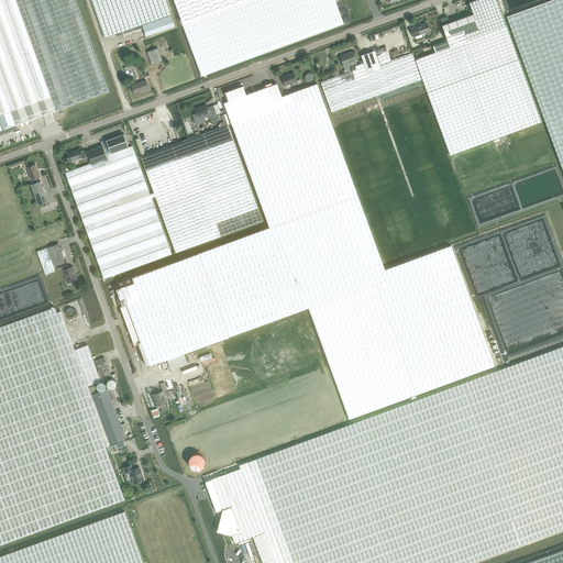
[(18,128),(17,125),(109,91),(76,0),(0,0),(0,134),(18,128)]
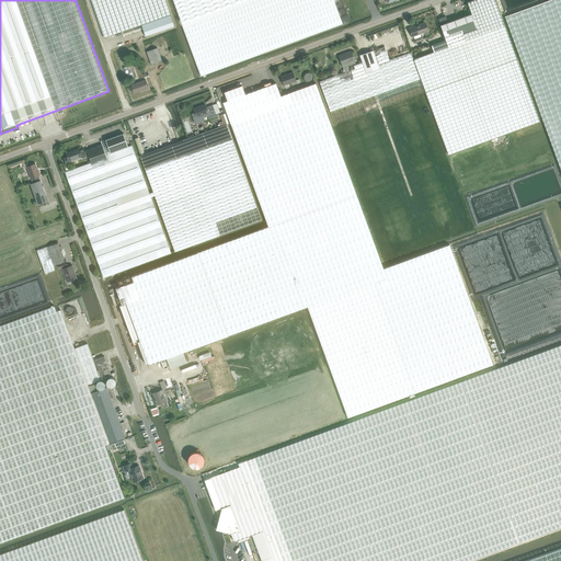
[(90,0),(98,19),(104,38),(141,25),(146,36),(174,26),(170,13),(165,0),(90,0)]
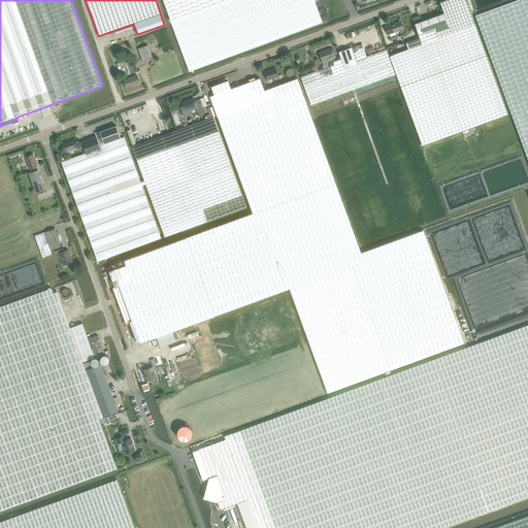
[(163,0),(172,23),(171,23),(189,71),(322,23),(315,1),(316,0),(163,0)]
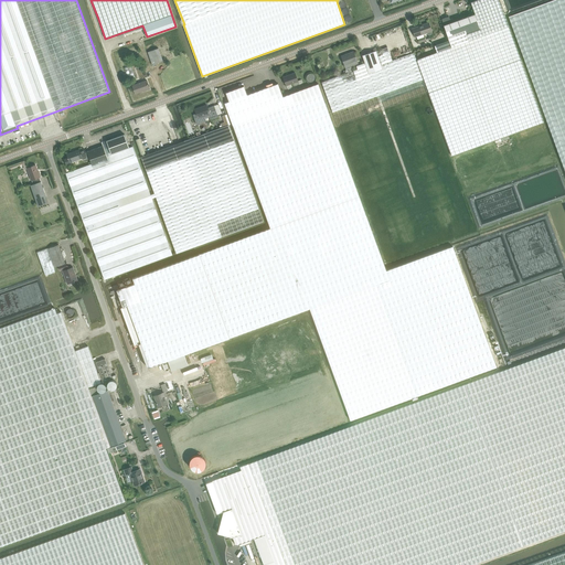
[(499,0),(476,0),(470,2),(475,13),(454,21),(452,19),(450,20),(449,17),(441,19),(444,25),(449,40),(435,45),(437,52),(417,60),(417,61),(451,156),(544,123),(499,0)]
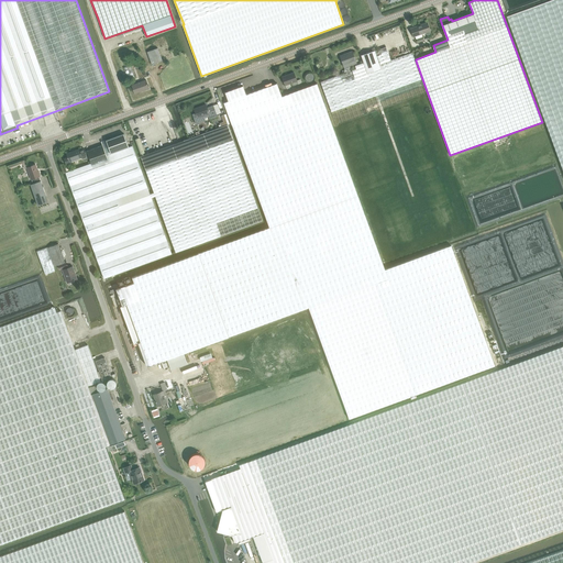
[(562,0),(551,0),(507,17),(562,169),(562,0)]
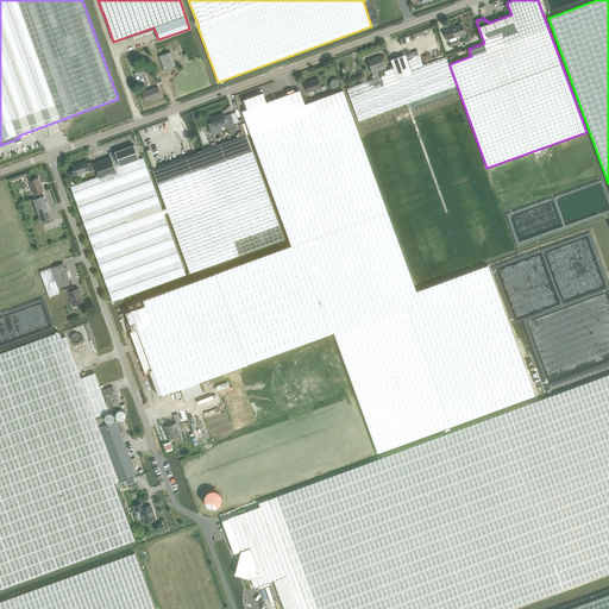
[(463,38),(465,37),(466,36),(465,33),(463,24),(445,31),(447,39),(460,36),(460,37),(463,38)]
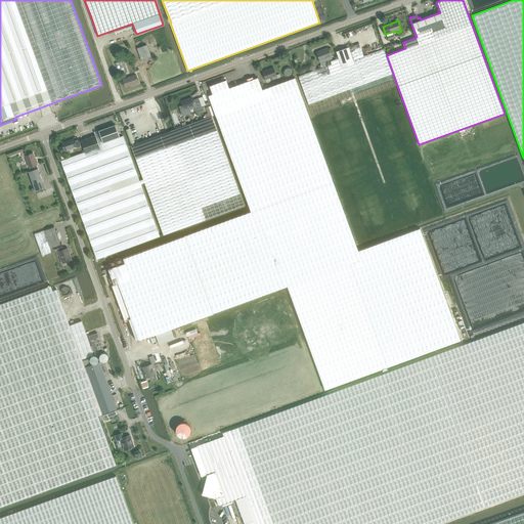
[(332,64),(299,77),(309,104),(392,75),(384,49),(363,56),(359,44),(349,47),(348,47),(336,51),(339,58),(331,61),(332,64)]
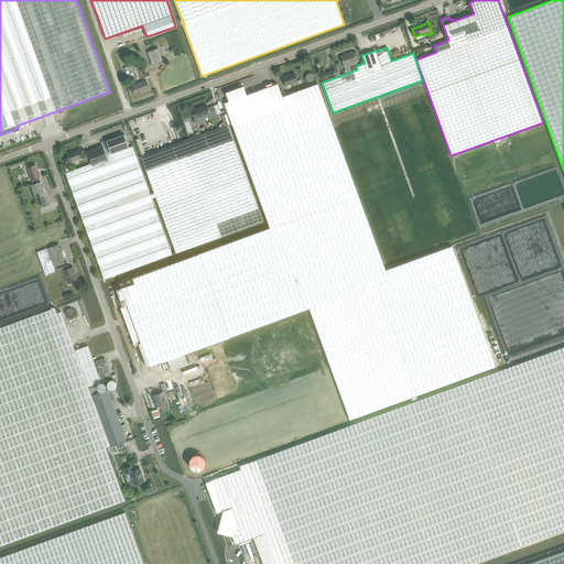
[(155,50),(148,52),(152,65),(163,61),(159,49),(155,50)]
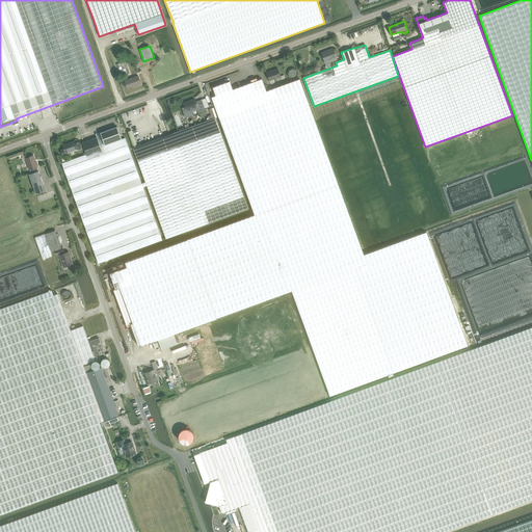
[(325,53),(322,54),(325,64),(337,60),(333,49),(324,52),(325,53)]
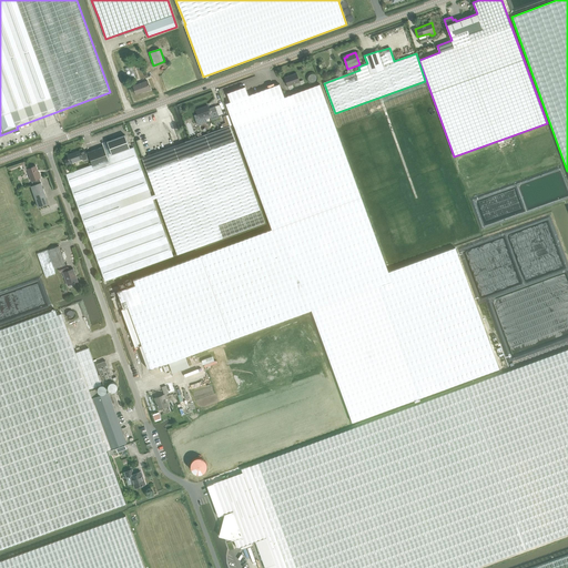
[(137,79),(132,66),(125,69),(130,81),(137,79)]
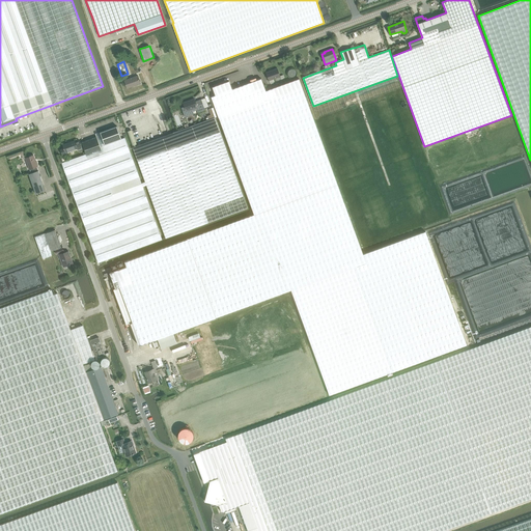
[(270,83),(274,82),(273,79),(280,77),(277,68),(266,73),(269,81),(270,83)]
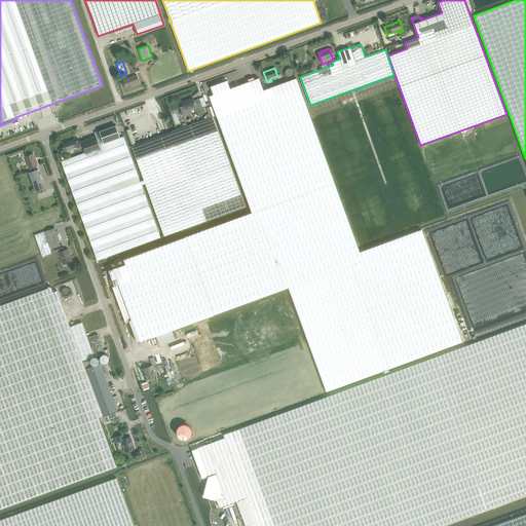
[(137,75),(123,79),(126,87),(140,83),(137,75)]
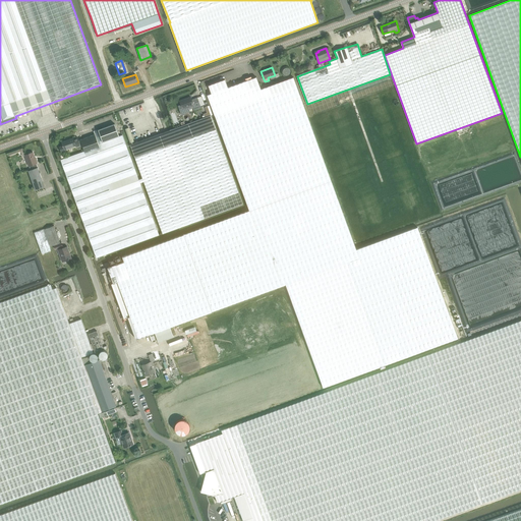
[(215,115),(296,85),(293,77),(261,90),(256,77),(228,88),(225,79),(209,85),(212,94),(208,95),(215,115)]
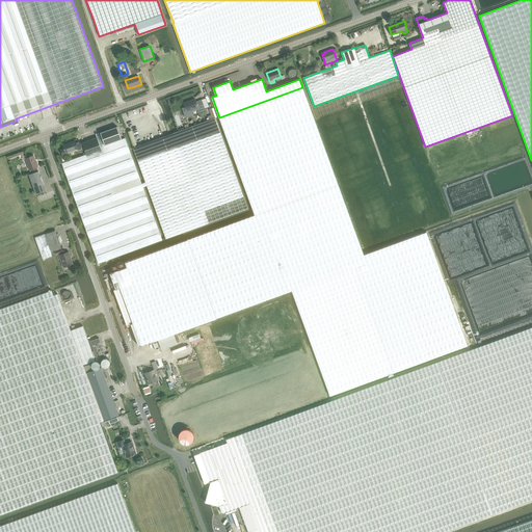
[(255,215),(338,184),(302,87),(219,117),(255,215)]
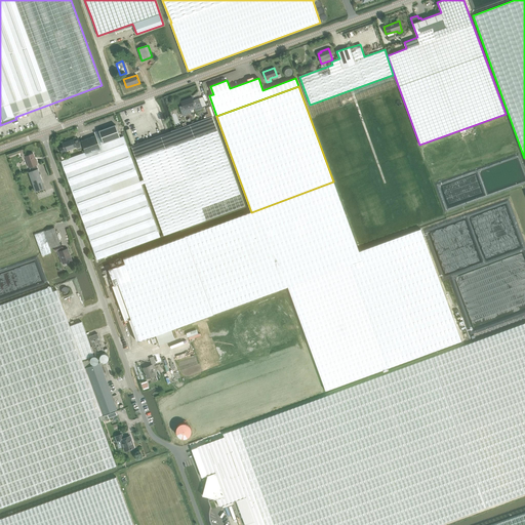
[(196,112),(203,109),(199,98),(193,101),(192,97),(182,102),(186,114),(192,112),(191,110),(195,109),(196,112)]
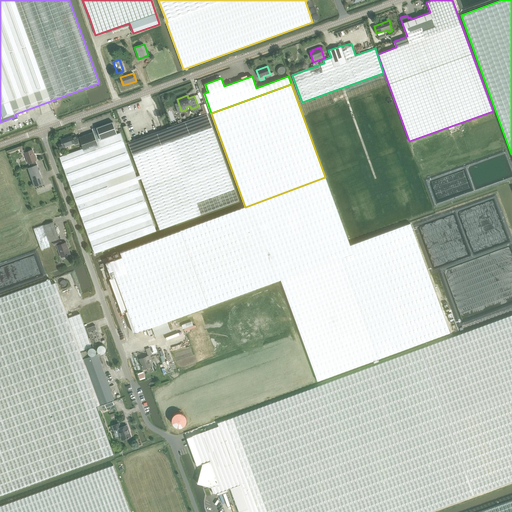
[(202,105),(204,111),(200,112),(201,114),(204,113),(207,112),(207,113),(209,113),(205,103),(204,104),(202,105)]
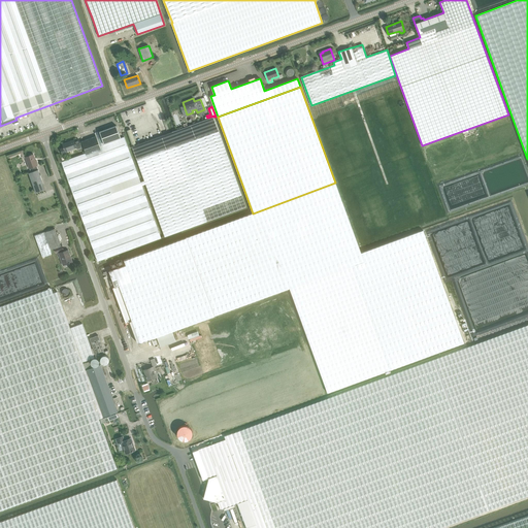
[(132,146),(144,180),(140,182),(124,136),(121,138),(117,125),(111,127),(108,128),(109,128),(107,129),(107,128),(104,129),(105,130),(100,131),(100,133),(96,134),(96,136),(81,141),(86,153),(62,162),(98,261),(128,251),(161,238),(142,186),(145,185),(165,237),(246,207),(213,117),(132,146)]
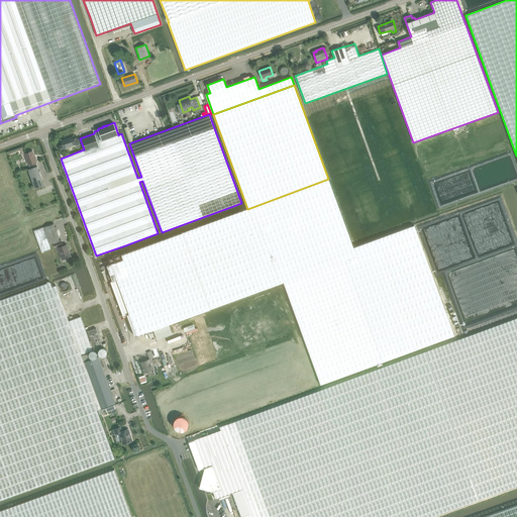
[(81,145),(79,139),(78,136),(74,138),(73,136),(61,141),(63,144),(59,145),(61,151),(61,150),(65,149),(64,148),(76,144),(77,147),(81,145)]
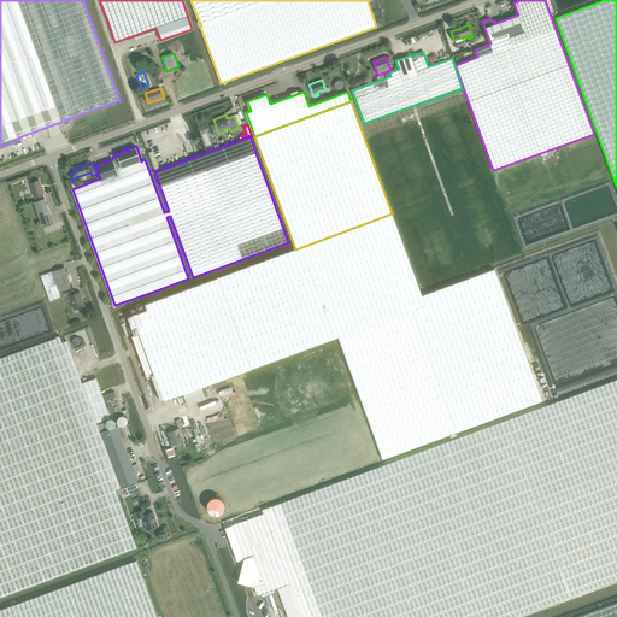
[(43,193),(39,181),(29,183),(36,201),(45,198),(43,194),(43,193)]
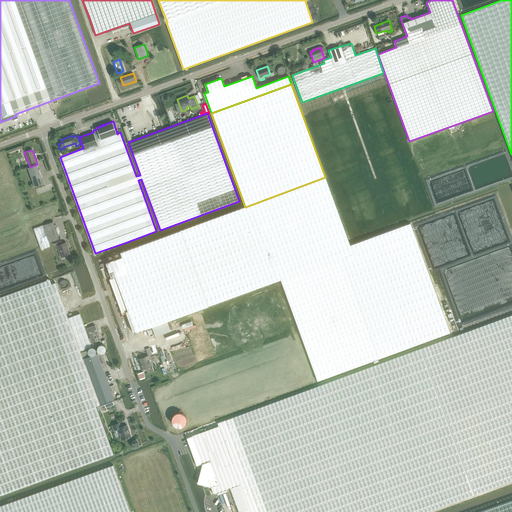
[(30,167),(28,168),(29,172),(34,187),(44,183),(37,164),(30,167)]
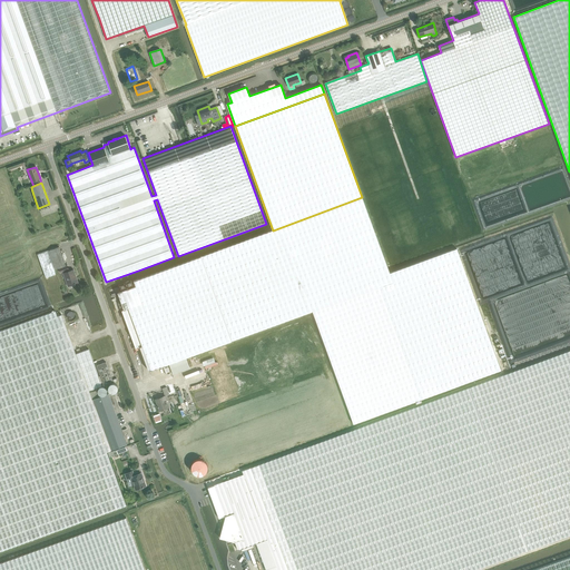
[(120,292),(118,292),(123,306),(121,307),(123,310),(124,308),(124,310),(121,311),(136,349),(140,346),(149,371),(165,365),(169,363),(178,360),(186,357),(313,311),(353,423),(420,400),(499,371),(501,370),(499,364),(457,248),(390,273),(389,268),(374,229),(362,197),(274,229),(134,281),(136,286),(134,286),(131,281),(118,285),(120,292)]
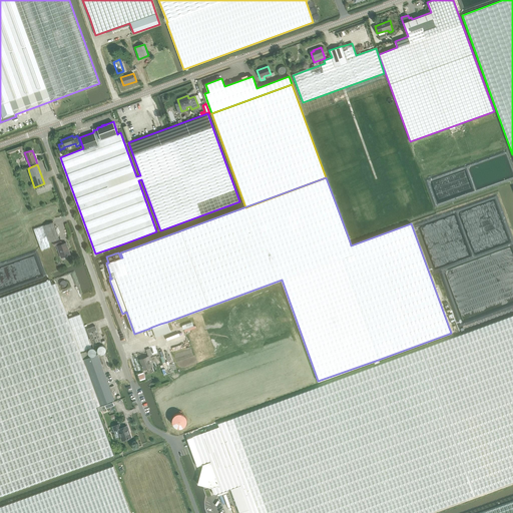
[(53,221),(43,225),(34,229),(41,250),(50,246),(49,242),(59,238),(53,221)]
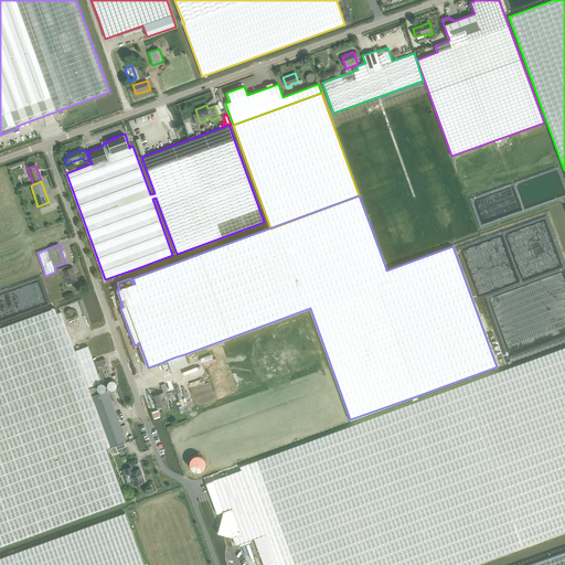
[(73,267),(63,270),(67,284),(77,280),(73,267)]
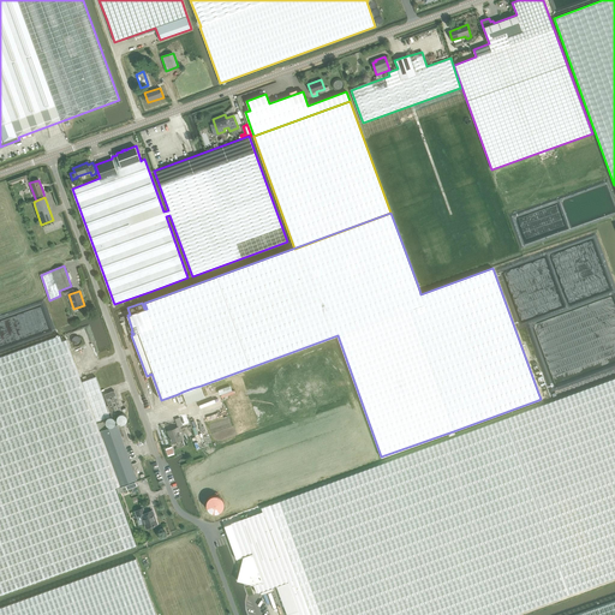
[(0,357),(0,593),(136,545),(115,488),(120,485),(137,479),(118,424),(107,429),(103,422),(97,424),(97,421),(111,416),(96,376),(82,382),(66,340),(63,341),(60,335),(0,357)]
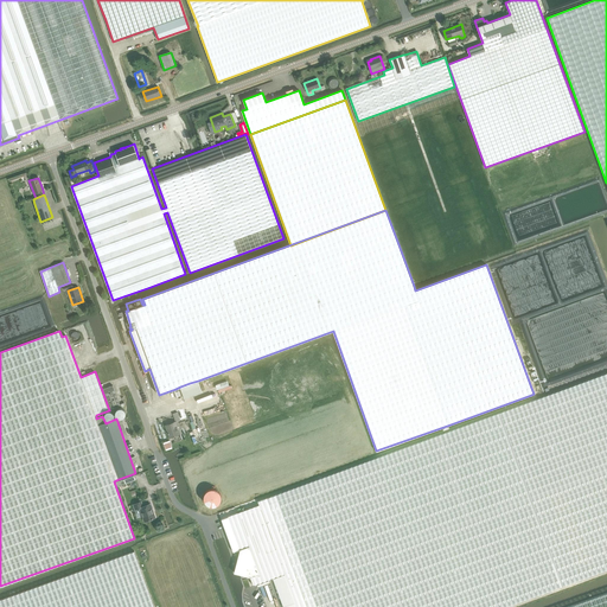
[(102,371),(97,372),(102,384),(107,382),(106,378),(110,376),(109,372),(113,371),(110,363),(101,366),(102,371)]
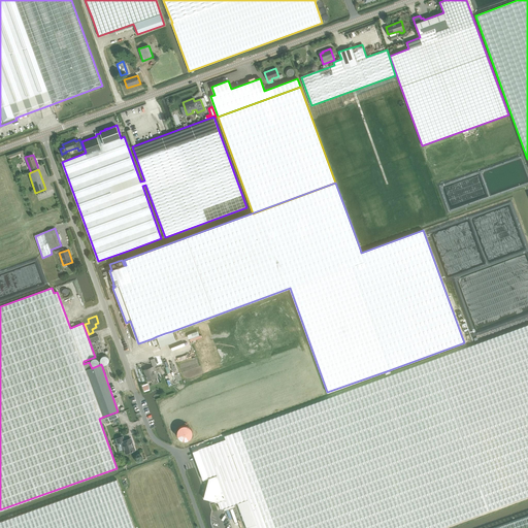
[(206,447),(193,452),(203,480),(209,477),(209,479),(206,488),(205,493),(203,498),(208,499),(210,504),(218,502),(221,509),(237,503),(246,527),(254,525),(257,524),(258,527),(438,527),(527,495),(527,324),(225,436),(227,443),(221,446),(208,451),(206,447)]
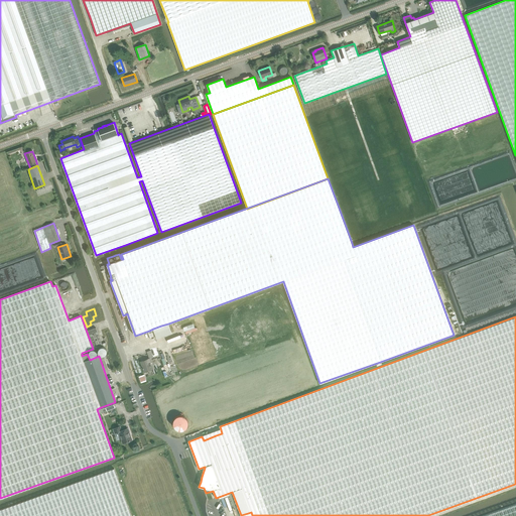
[(161,326),(153,329),(156,339),(172,334),(168,324),(161,326)]
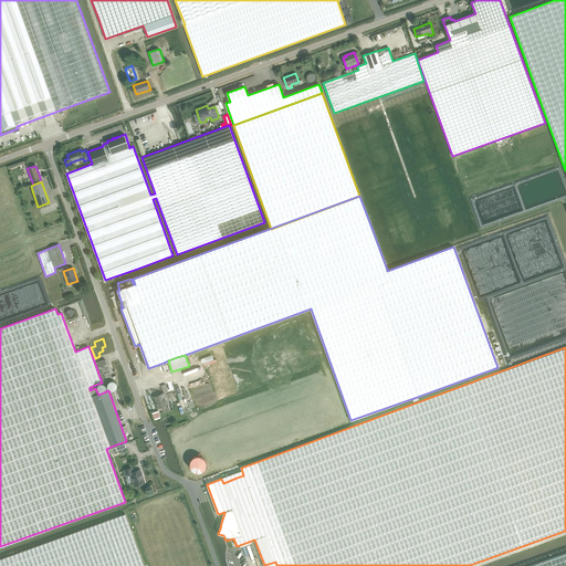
[(105,359),(96,363),(103,383),(113,379),(105,359)]
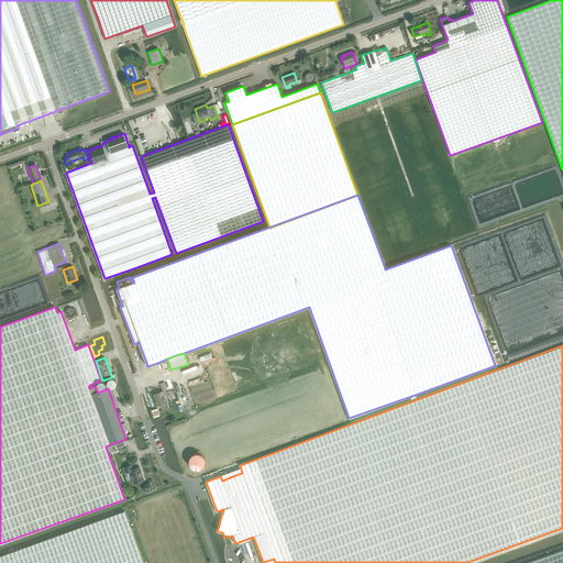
[(163,390),(153,395),(157,406),(167,403),(165,395),(167,395),(165,390),(167,389),(167,388),(169,387),(172,387),(169,381),(167,382),(161,384),(163,390)]
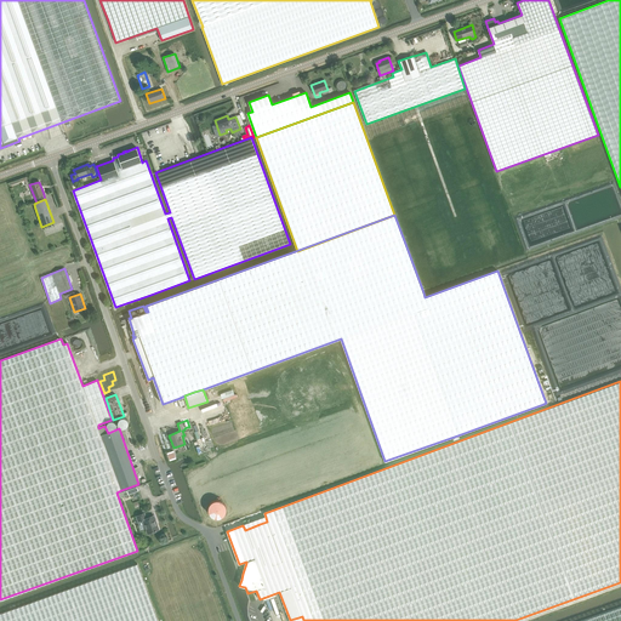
[(138,522),(143,519),(148,534),(159,530),(157,524),(153,516),(147,518),(144,513),(136,516),(138,522)]
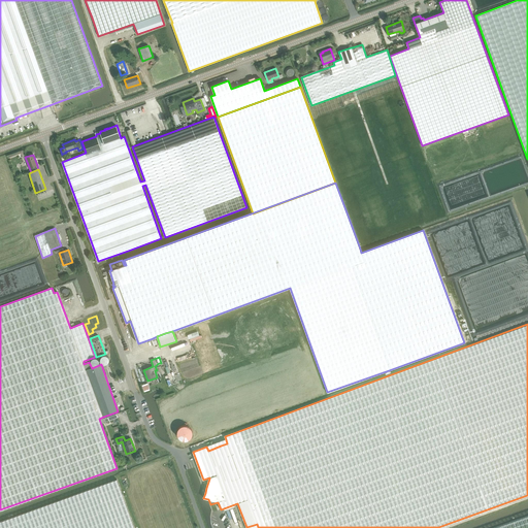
[(0,527),(134,527),(118,480),(0,521),(0,527)]
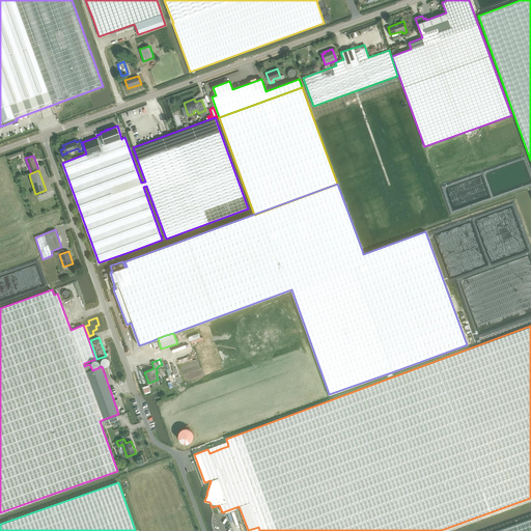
[(530,530),(530,519),(496,530),(530,530)]
